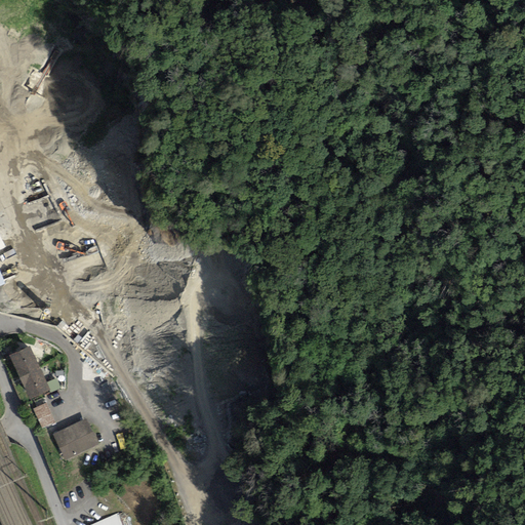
[(16,276),(10,267),(0,272),(0,298),(12,317),(36,303),(29,291),(25,294),(16,281),(13,283),(11,279),(16,276)]
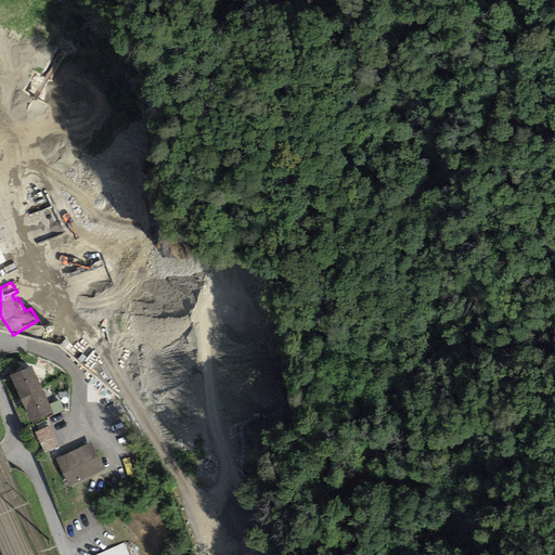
[(49,409),(29,366),(12,374),(17,386),(16,387),(25,405),(26,405),(31,417),(49,409)]
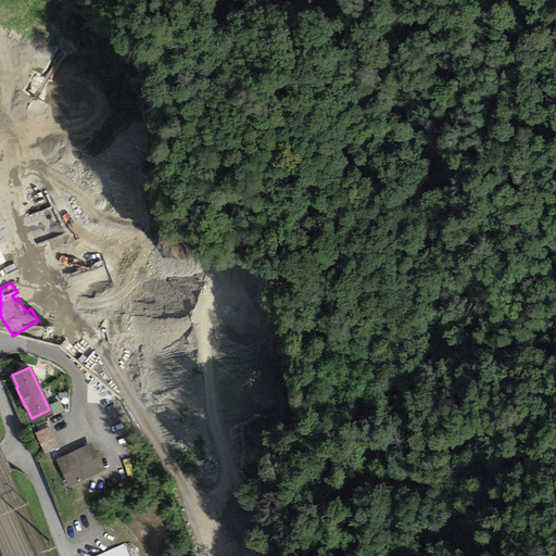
[(37,431),(47,453),(61,446),(52,425),(37,431)]
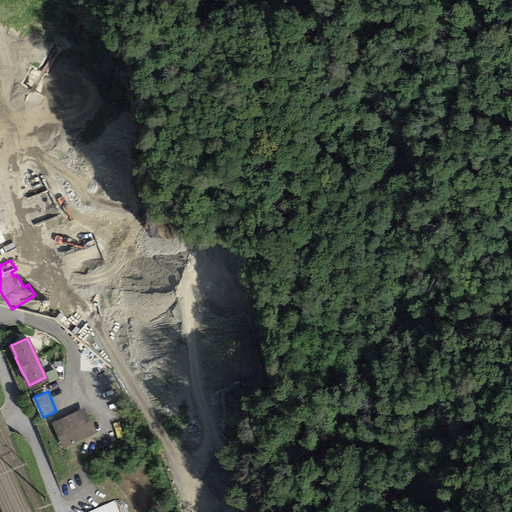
[(82,410),(53,424),(64,445),(74,440),(95,430),(88,416),(85,417),(82,410)]
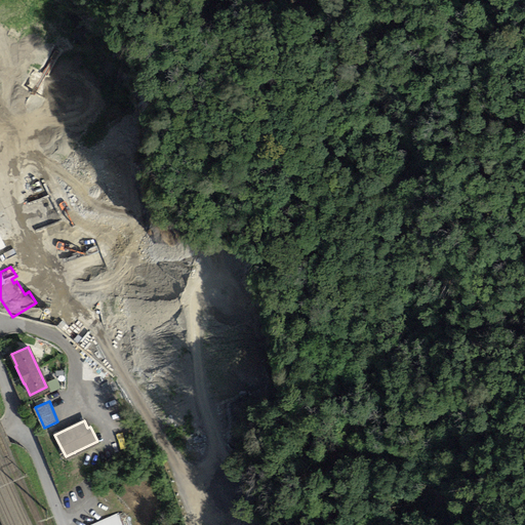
[(104,521),(94,524),(128,524),(128,519),(120,512),(104,521)]
